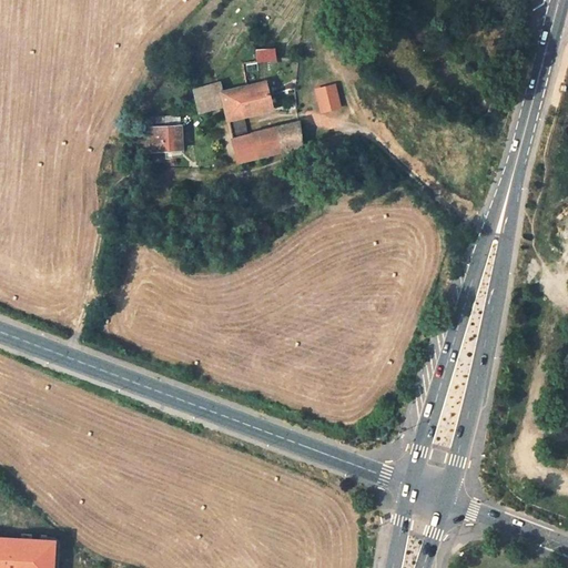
[(255,49),(256,61),(275,59),(274,48),(255,49)]
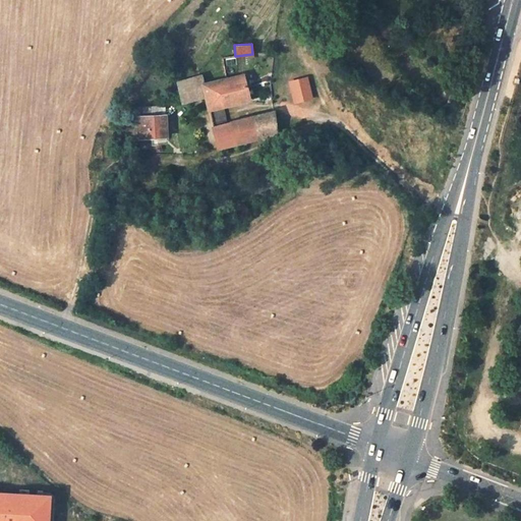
[(227,78),(203,84),(201,84),(205,97),(208,110),(226,106),(249,100),(246,91),(249,91),(248,84),(246,74),(227,78)]
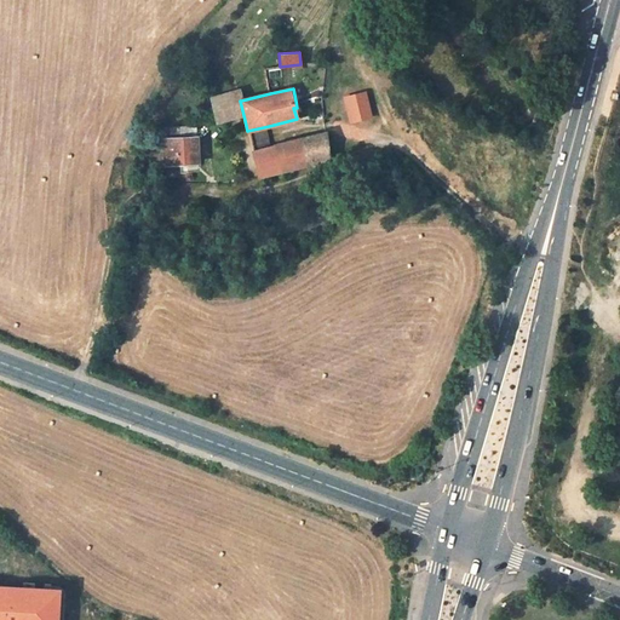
[(224,121),(244,115),(240,101),(241,101),(240,90),(211,99),(216,120),(217,122),(224,121)]
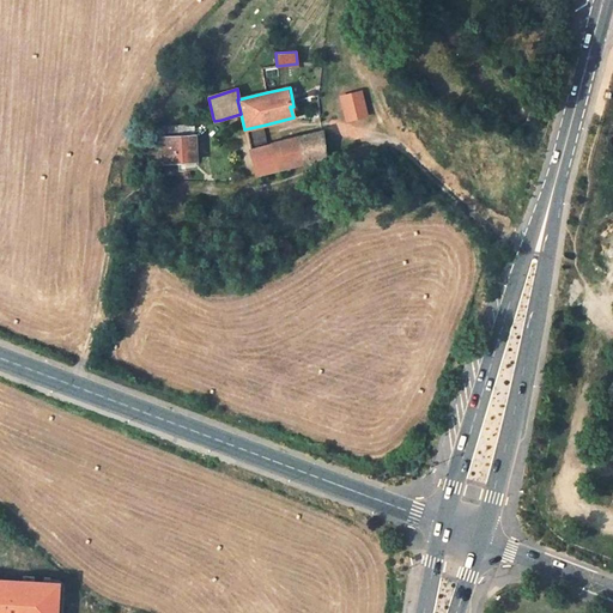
[(360,92),(340,96),(346,120),(366,115),(360,92)]
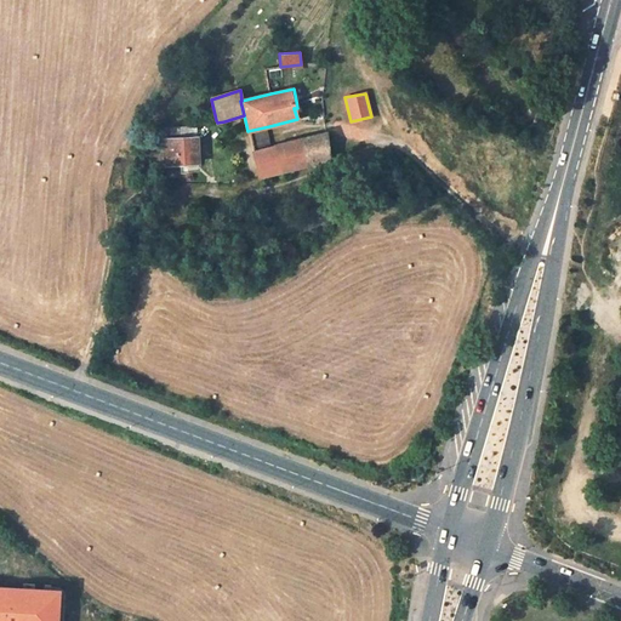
[(195,126),(192,126),(163,127),(163,165),(198,163),(195,126)]
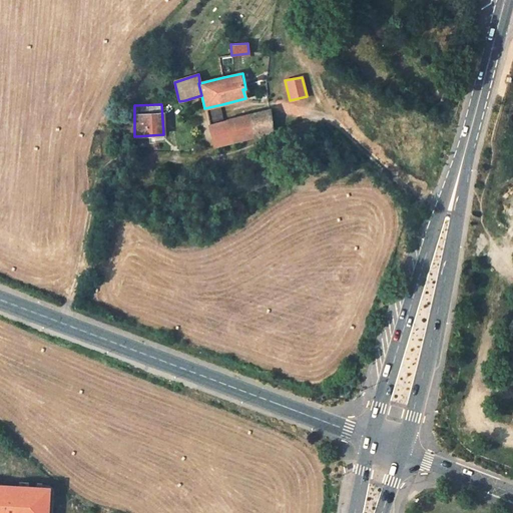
[(204,108),(208,126),(226,121),(222,104),(204,108)]
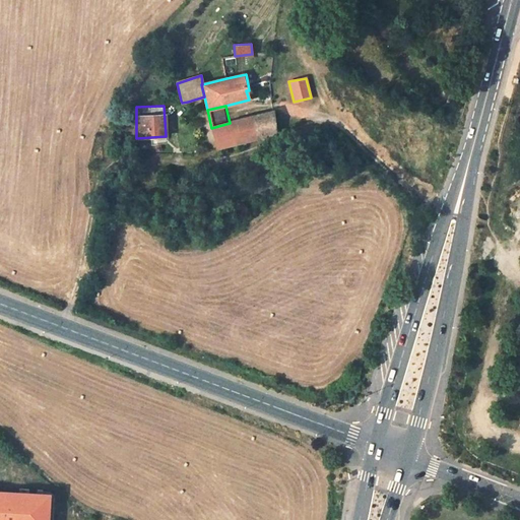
[(273,112),(230,123),(211,128),(216,148),(275,134),(273,112)]
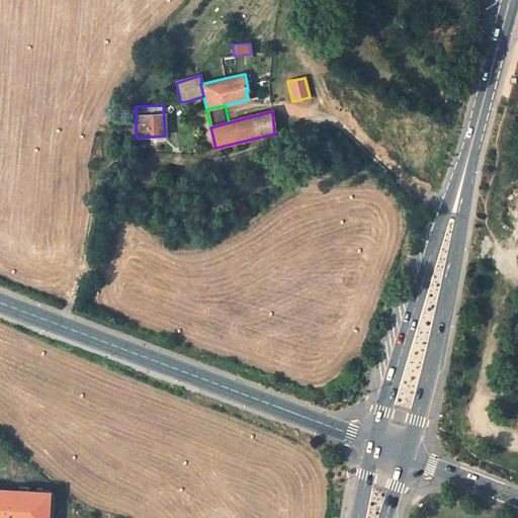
[(0,517),(42,517),(45,492),(0,490),(0,517)]
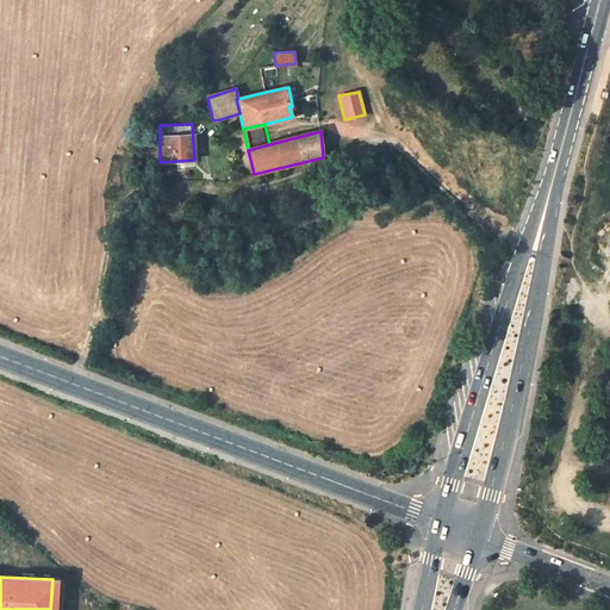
All buildings are outlined.
